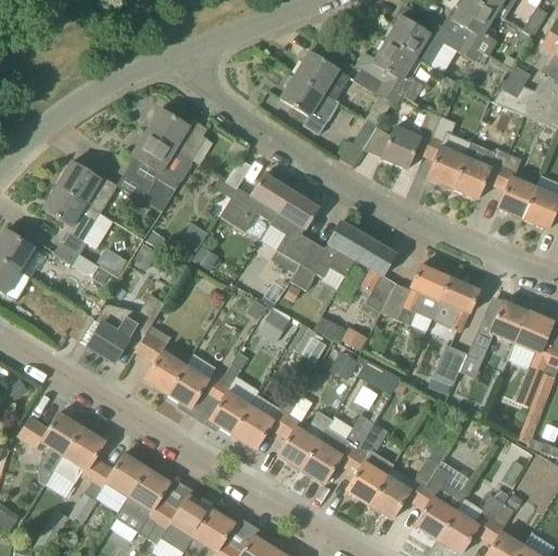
[(495,13),(472,0),(460,0),(452,13),(450,12),(441,26),(435,23),(481,51),(481,50),(488,55),(497,40),(483,33),(495,13)]
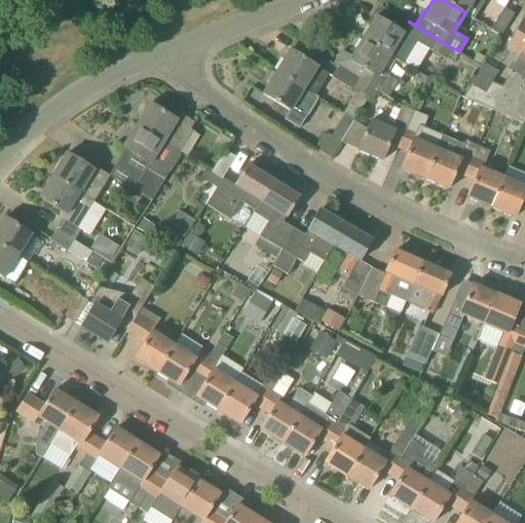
[(475,17),(487,0),(444,0),(465,12),(475,17)]
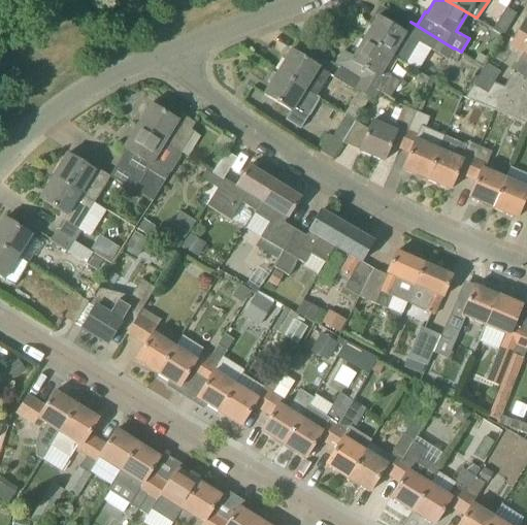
[(493,29),(503,34),(517,12),(507,6),(506,7),(493,29)]
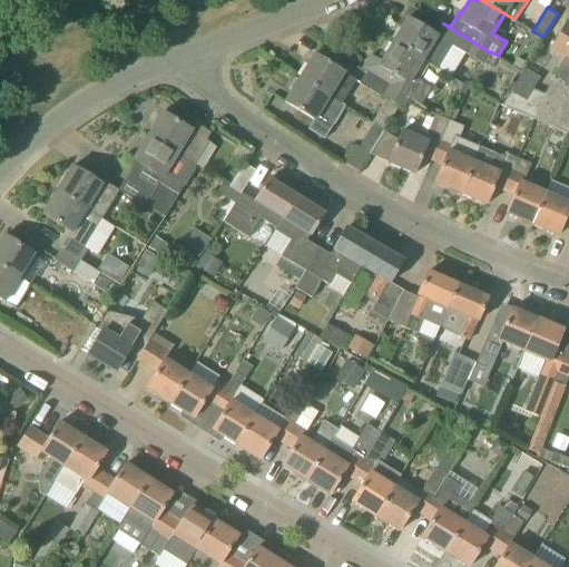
[(438,33),(408,16),(394,39),(439,66),(453,42),(483,61),(490,52),(443,23),(438,33)]
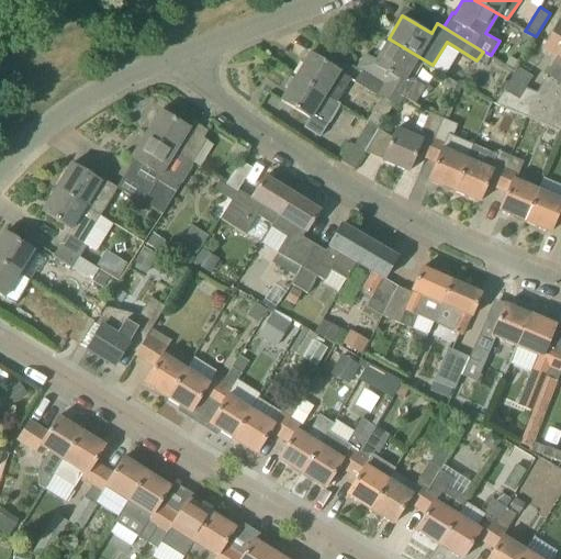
[(502,104),(505,107),(525,114),(560,129),(560,21),(545,46),(559,54),(537,91),(526,87),(534,75),(518,66),(495,101),(502,104)]
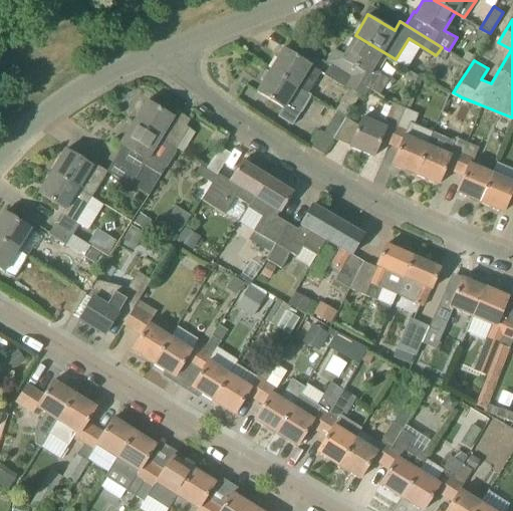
[(396,59),(355,35),(344,53),(335,48),(327,61),(351,76),(345,85),(364,96),(369,87),(380,93),(390,78),(380,72),(381,71),(373,67),(382,52),(395,60),(396,59)]
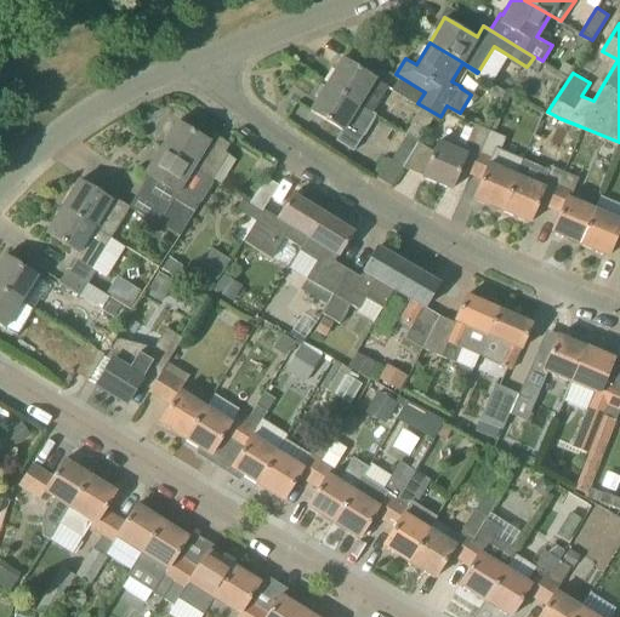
[(376,114),(376,113),(374,112),(388,86),(342,57),(326,84),(376,114)]
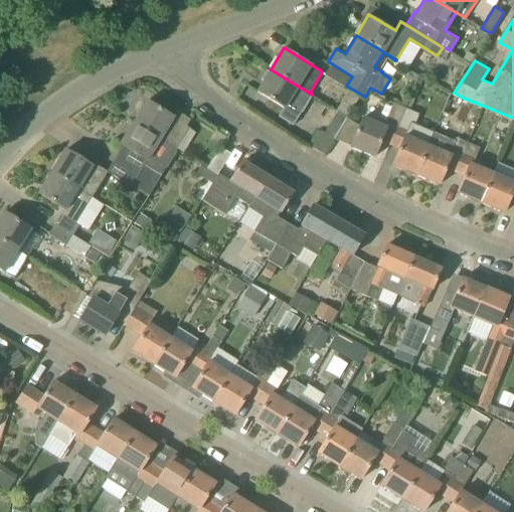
[(463,58),(470,61),(474,53),(467,50),(463,58)]
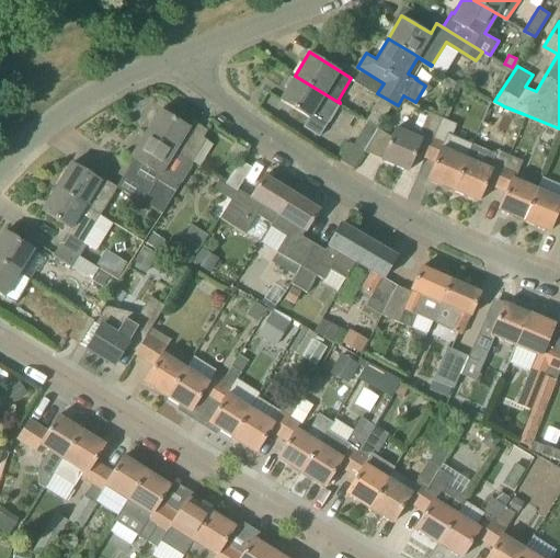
[(320,135),(340,103),(295,76),(281,99),(310,116),(304,125),(320,135)]
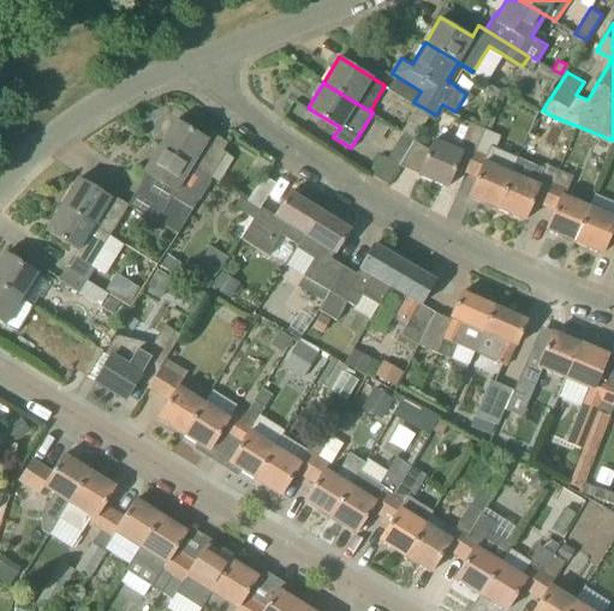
[(207,138),(176,119),(159,145),(212,178),(227,153),(222,149),(228,142),(212,131),(207,138)]
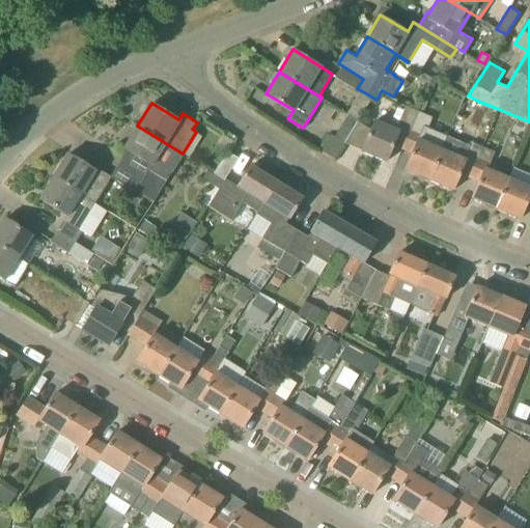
[(402,147),(418,112),(413,108),(406,104),(395,129),(374,120),(362,150),(386,161),(393,144),(402,147)]
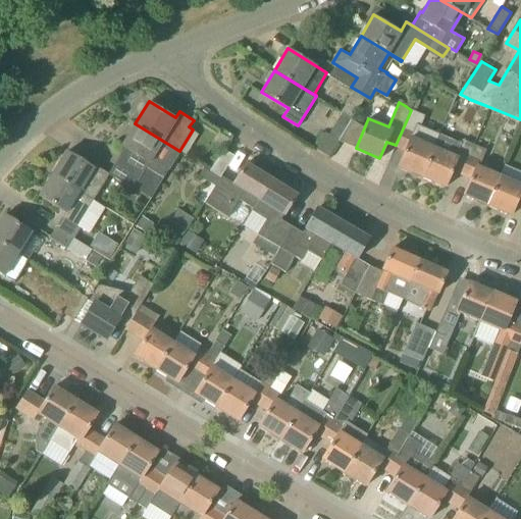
[(422,176),(440,133),(421,124),(425,114),(416,110),(411,110),(396,145),(406,149),(398,166),(422,176)]
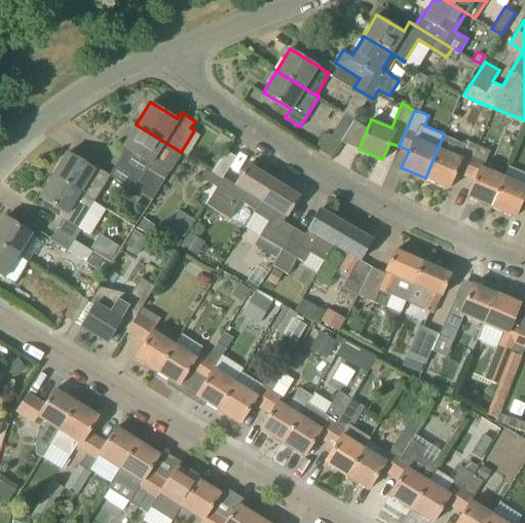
[(341,141),(354,119),(345,113),(331,135),(341,141)]
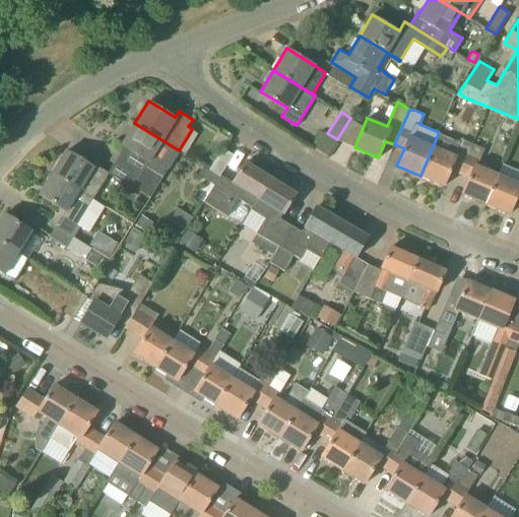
[(150,196),(179,150),(134,123),(122,144),(148,160),(132,187),(150,196)]
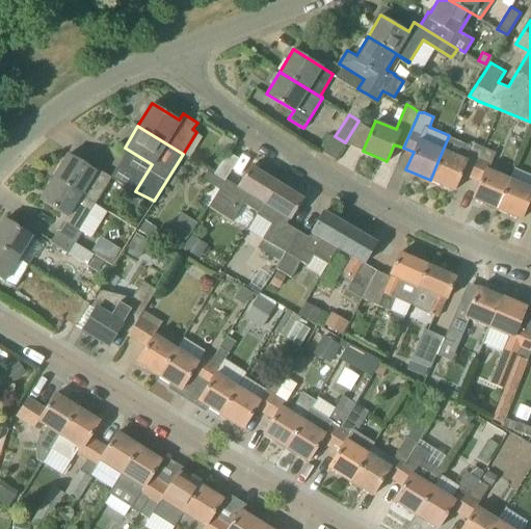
[(470,144),(449,135),(430,180),(453,190),(460,173),(470,177),(483,146),(471,140),(470,144)]
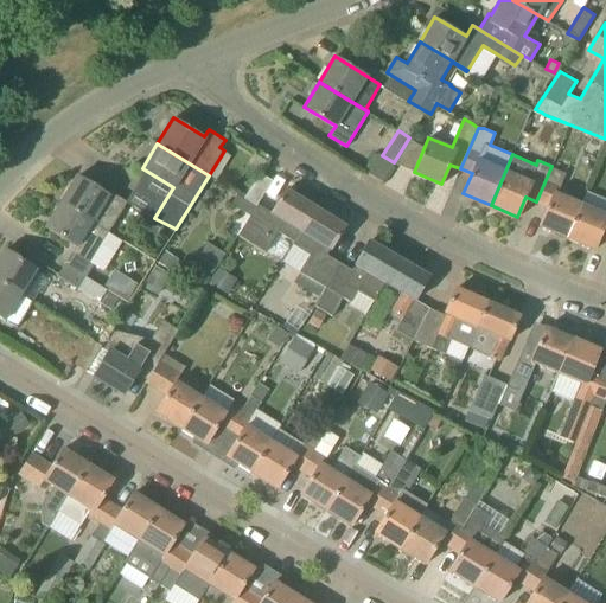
[(567,237),(581,203),(557,193),(567,172),(552,166),(536,201),(548,206),(540,225),(567,237)]
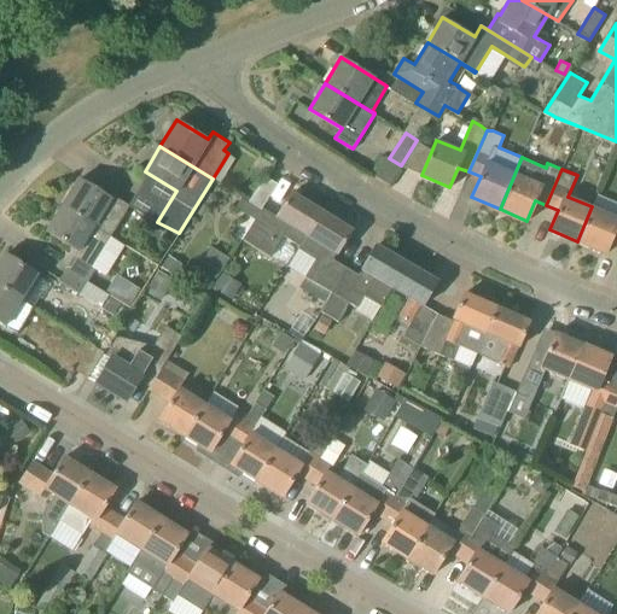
[(249,200),(261,208),(262,206),(278,182),(265,174),(249,200)]
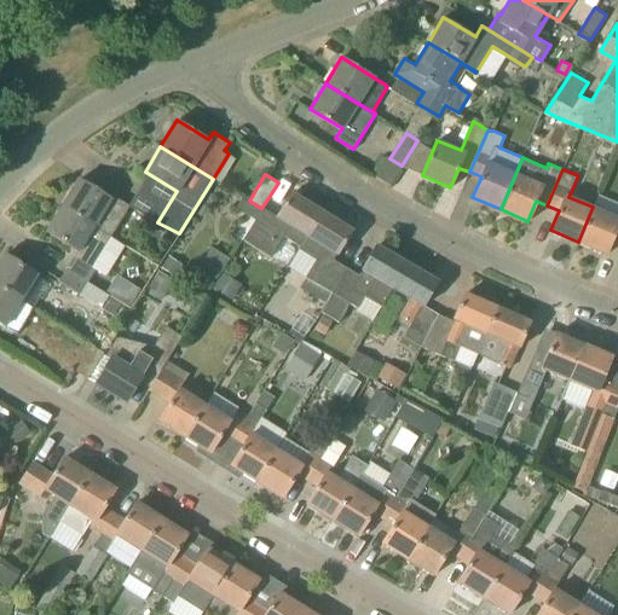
[(111,199),(79,179),(63,204),(110,235),(130,204),(114,195),(111,199)]
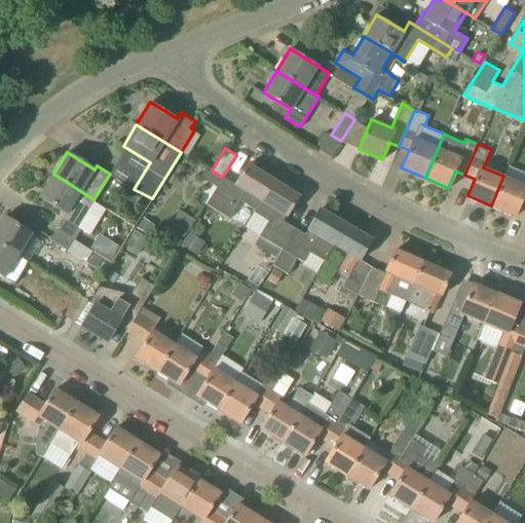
[(235,184),(223,176),(207,202),(230,218),(241,199),(255,208),(273,179),(249,163),(235,184)]
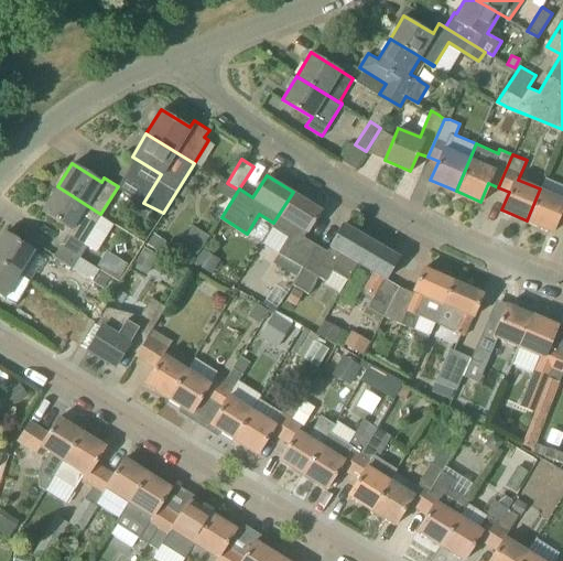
[(222,217),(238,190),(227,183),(226,184),(220,180),(215,187),(226,194),(214,213),(222,217)]
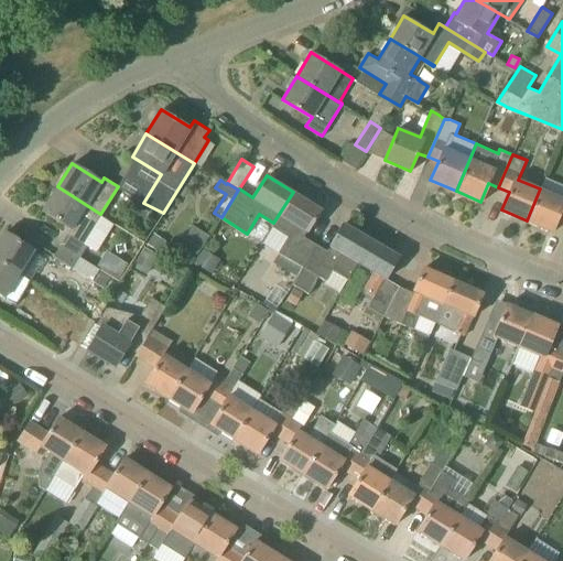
[(71,228),(60,245),(79,257),(87,245),(83,243),(100,214),(57,186),(42,209),(71,228)]
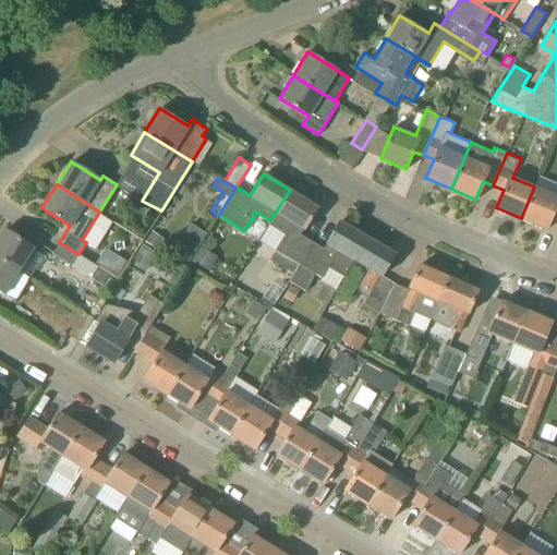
[(556,197),(534,186),(521,218),(546,229),(554,212),(556,213),(556,197)]
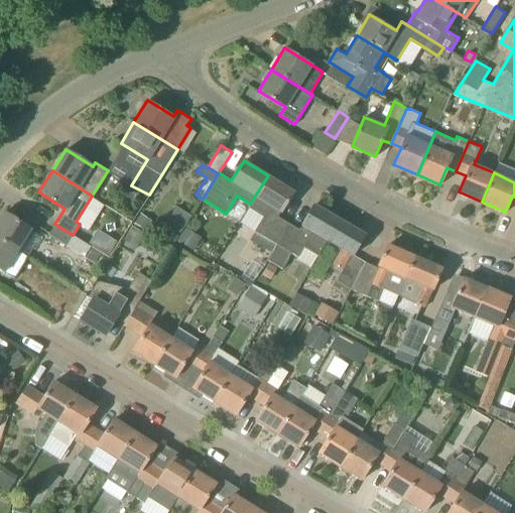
[(255,230),(276,243),(289,222),(278,216),(293,191),(268,175),(250,204),(251,205),(249,208),(263,216),(255,230)]
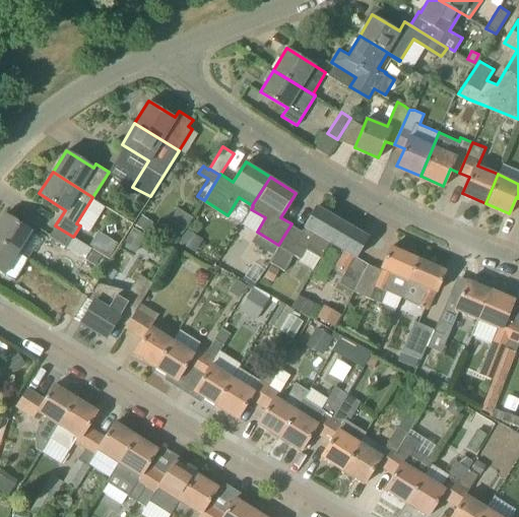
[(181,232),(190,213),(176,205),(167,224),(181,232)]
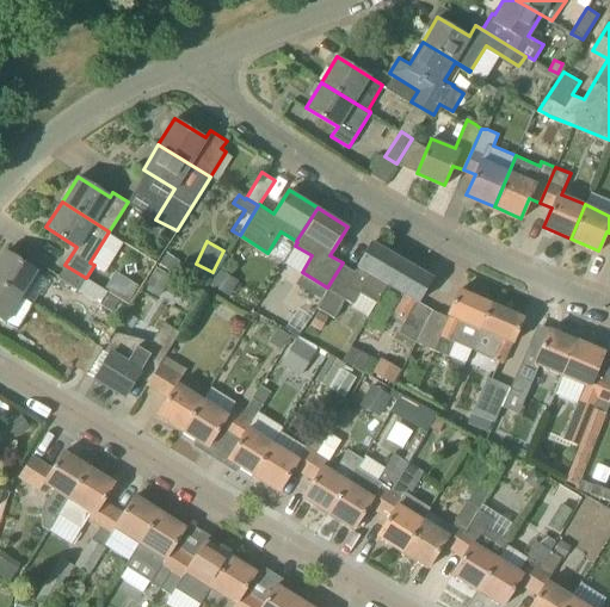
[(377,302),(401,259),(373,241),(355,271),(343,262),(327,287),(321,298),(322,299),(318,307),(334,316),(345,298),(353,303),(359,292),(377,302)]
